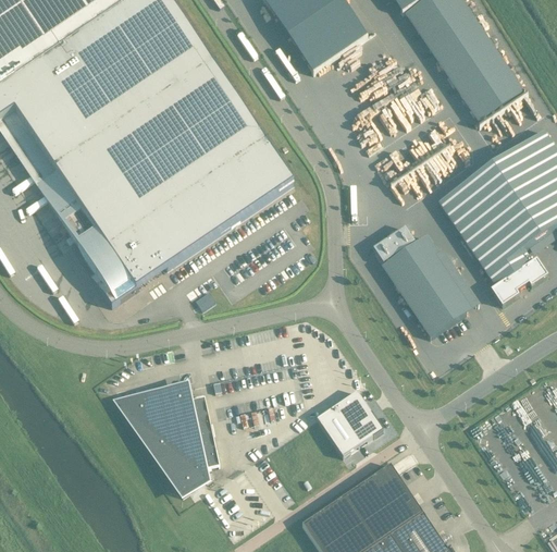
[(121,299),(166,268),(294,182),(170,0),(0,0),(0,119),(1,119),(45,182),(37,186),(94,269),(89,272),(111,305),(121,299)]
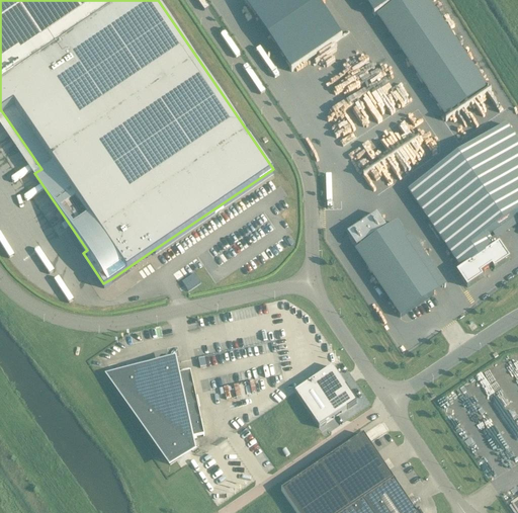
[(487,84),(429,0),(393,0),(376,11),(445,112),(487,84)]
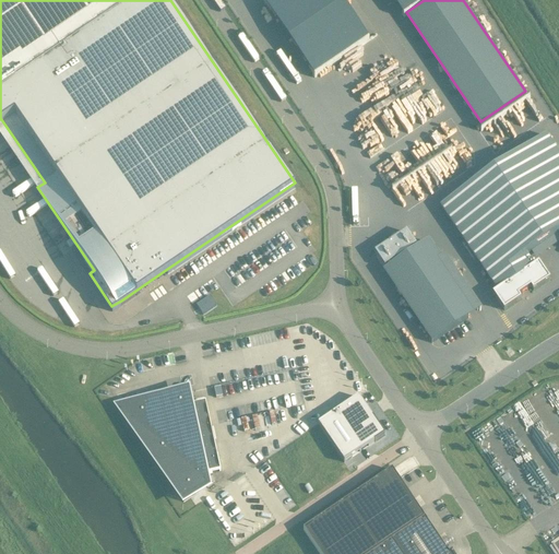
[(318,48),(320,52),(352,31),(341,14),(311,34),(312,35),(300,43),(309,55),(318,48)]
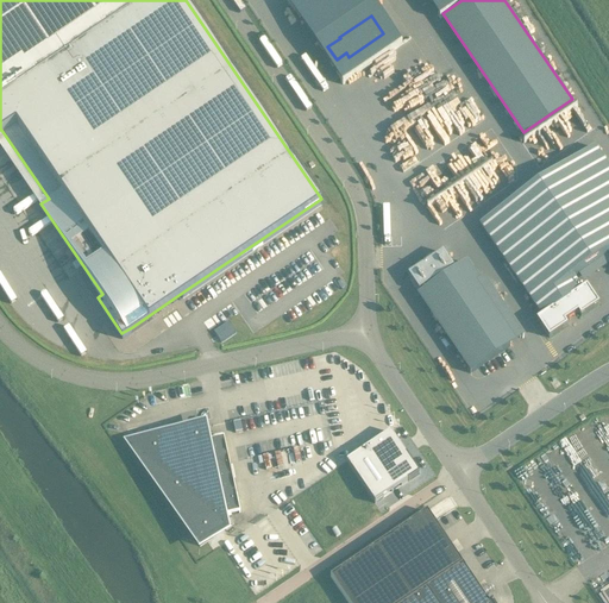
[(415,62),(428,55),(422,45),(409,54),(415,62)]
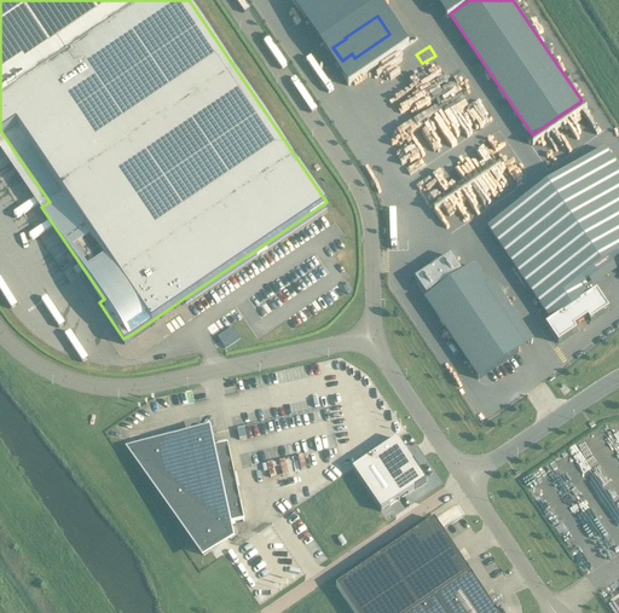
[(557,337),(576,325),(574,324),(589,314),(590,316),(608,304),(596,285),(591,289),(583,276),(618,252),(618,253),(618,165),(605,143),(487,223),(550,316),(545,319),(557,337)]
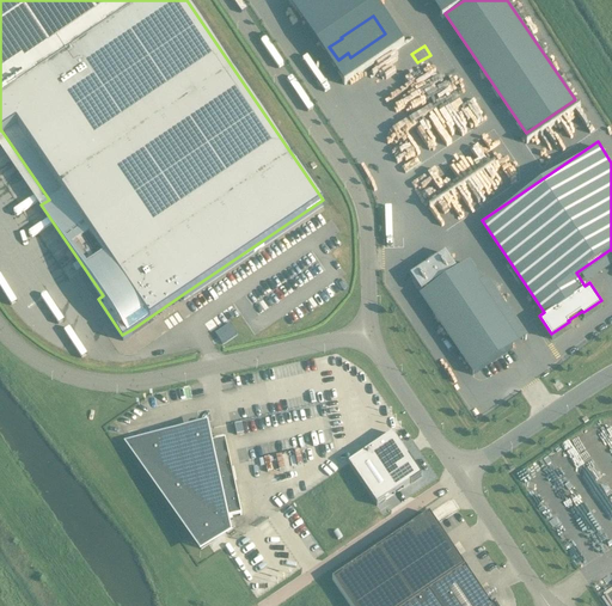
[(456,263),(445,248),(410,270),(421,287),(456,263)]
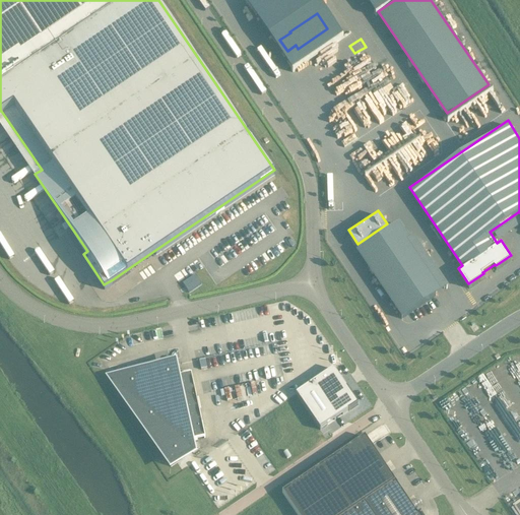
[(356,247),(402,314),(444,284),(398,217),(356,247)]
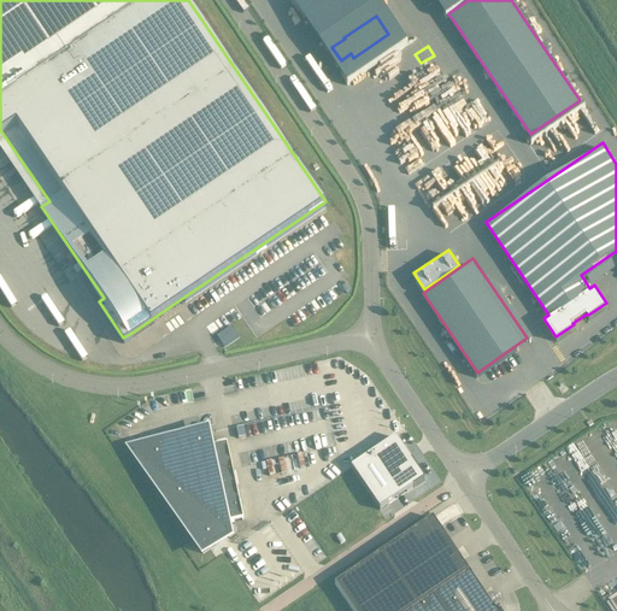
[(205,426),(131,441),(201,546),(227,529),(224,516),(242,511),(225,436),(207,440),(205,426)]
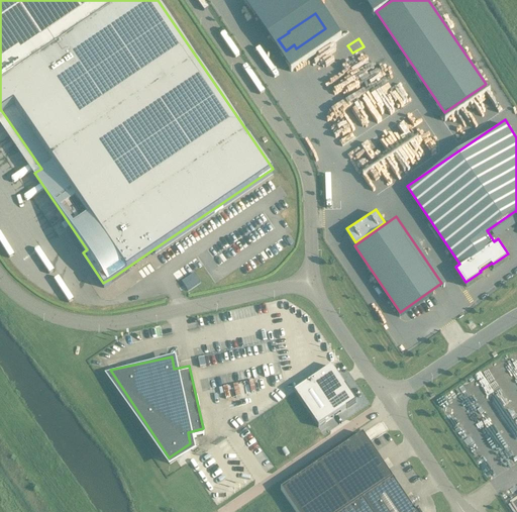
[(309,376),(333,412),(355,397),(331,362),(309,376)]
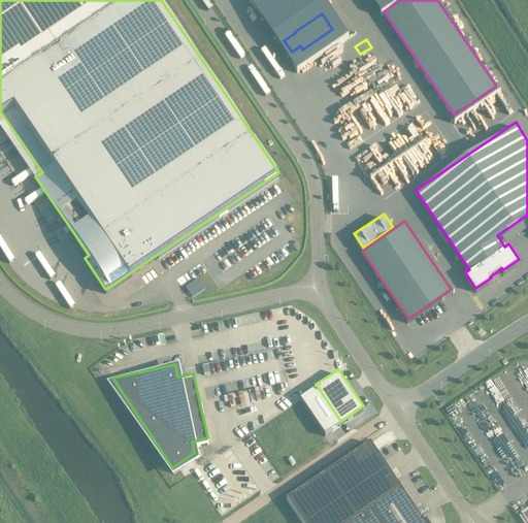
[(229,403),(242,401),(240,383),(227,385),(229,403)]
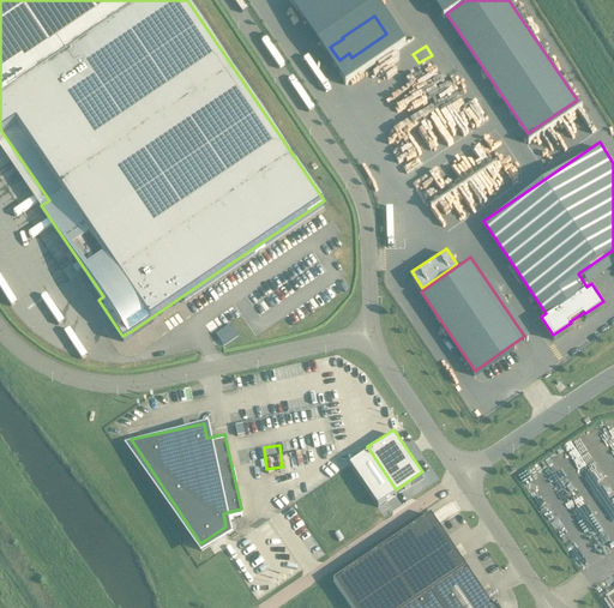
[(378,501),(396,489),(367,446),(349,459),(378,501)]
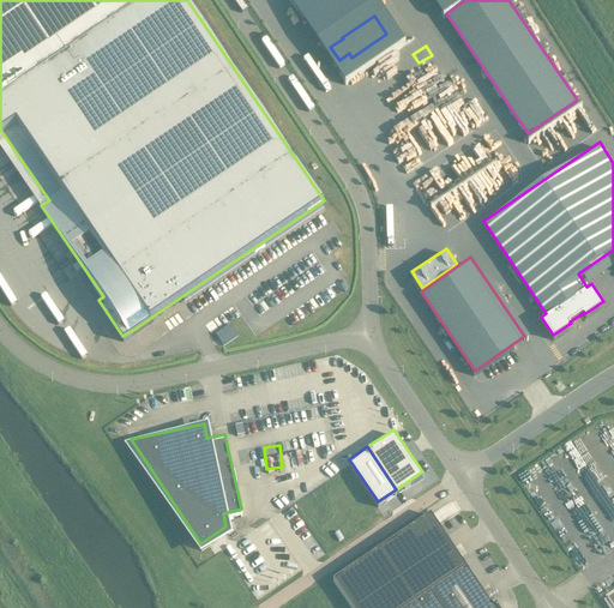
[(572,501),(591,533),(606,523),(587,493),(572,501)]
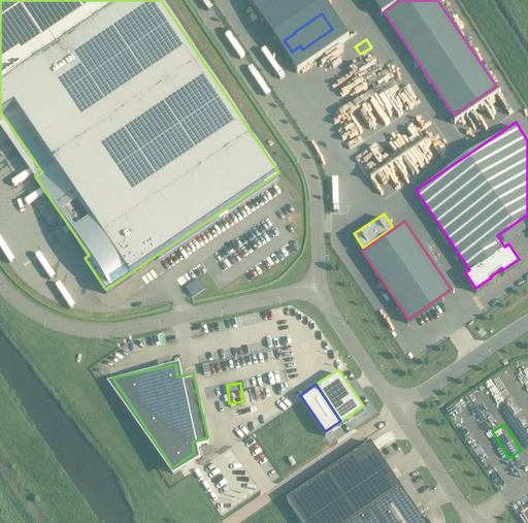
[(479,435),(472,438),(488,464),(493,461),(479,435)]
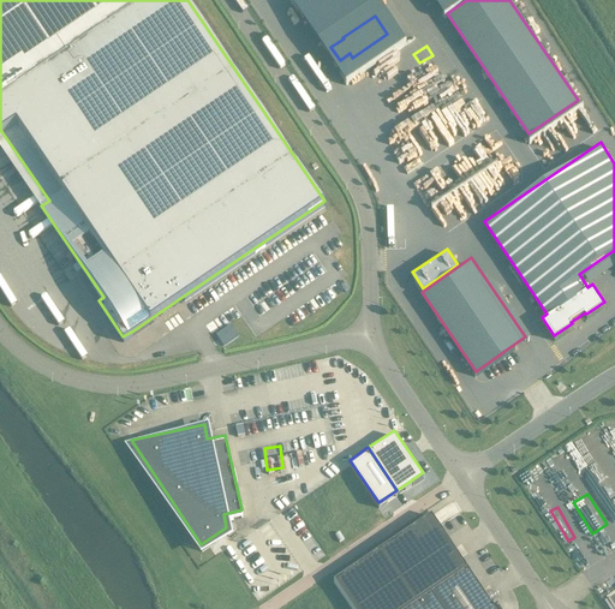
[(494,603),(431,509),(332,575),(354,608),(500,608),(497,604),(499,603),(496,601),(494,603)]
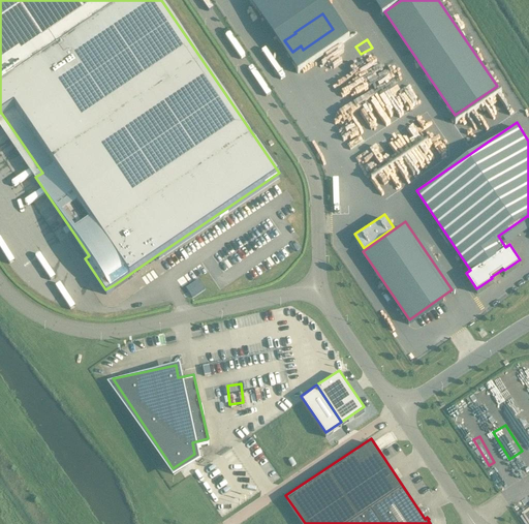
[(519,490),(511,494),(516,500),(523,496),(519,490)]
